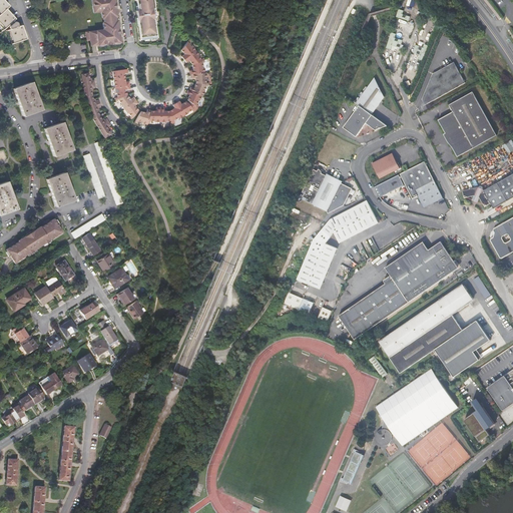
[(10,44),(26,38),(22,25),(18,26),(16,22),(16,21),(15,21),(14,21),(13,20),(15,18),(6,8),(9,5),(3,0),(0,0),(0,27),(2,30),(1,31),(2,32),(4,31),(5,30),(10,44)]
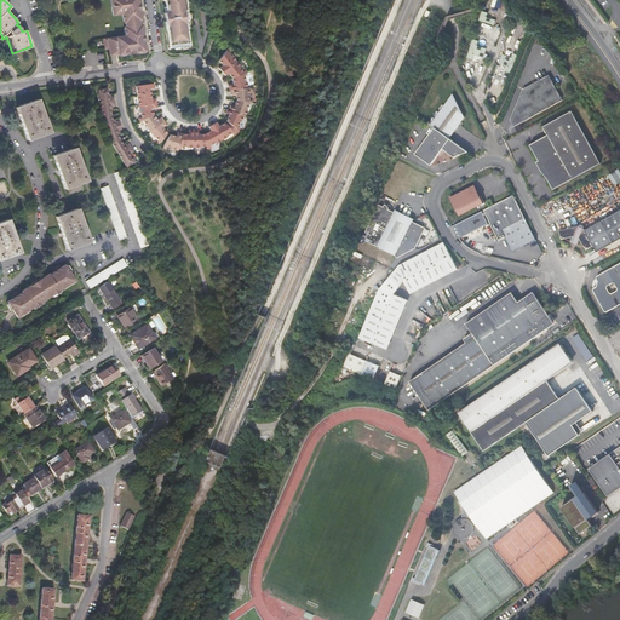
[(116,55),(118,57),(144,53),(141,27),(138,26),(138,21),(141,18),(137,0),(110,0),(113,15),(121,15),(122,21),(126,22),(126,28),(125,28),(124,29),(124,36),(103,39),(103,40),(103,46),(107,45),(108,49),(108,55),(116,55)]
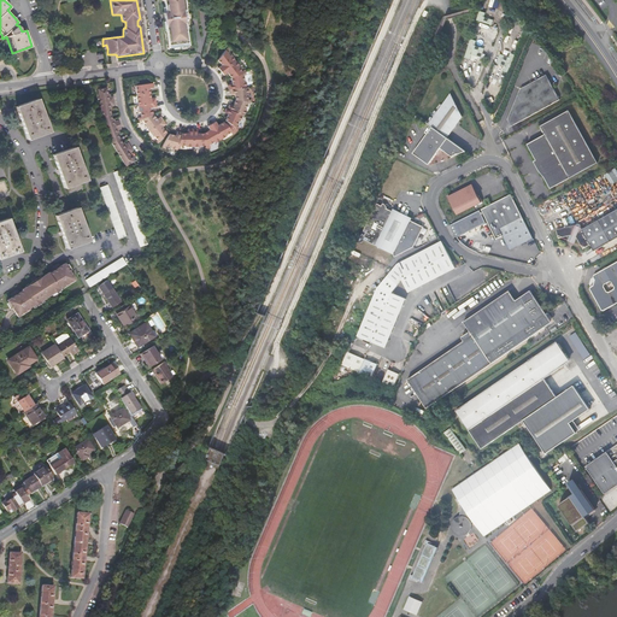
[(165,17),(163,17),(164,19),(165,19),(165,22),(164,22),(165,34),(166,48),(187,46),(184,19),(186,19),(183,0),(163,0),(165,13),(165,17)]
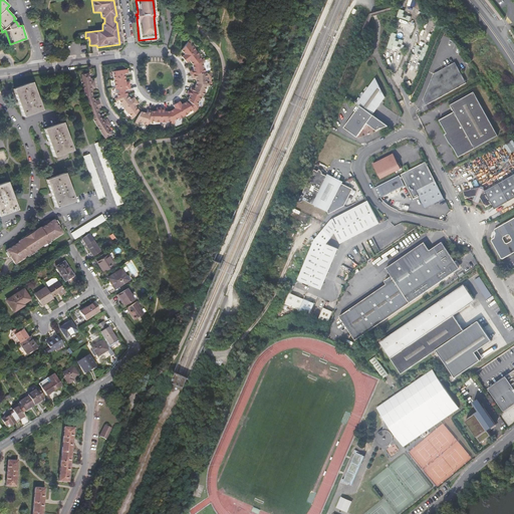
[(404,10),(400,9),(398,17),(406,20),(407,15),(403,14),(404,10)]
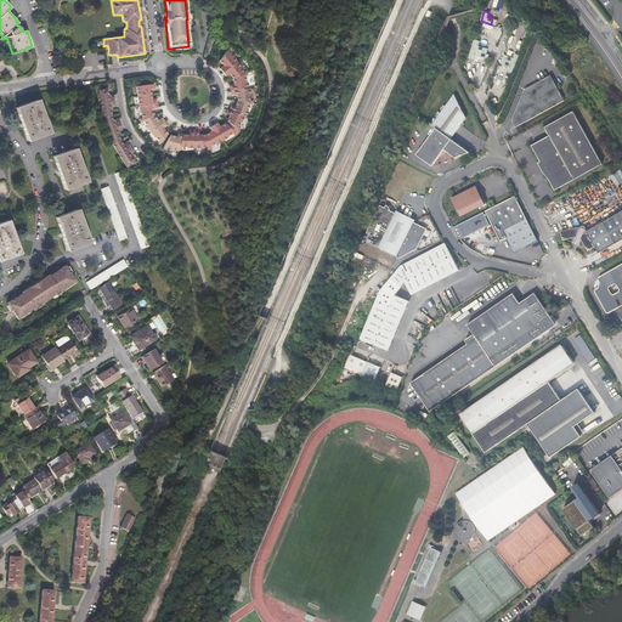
[(480,41),(474,39),(469,58),(474,60),(475,55),(481,57),(482,52),(484,47),(479,46),(480,41)]
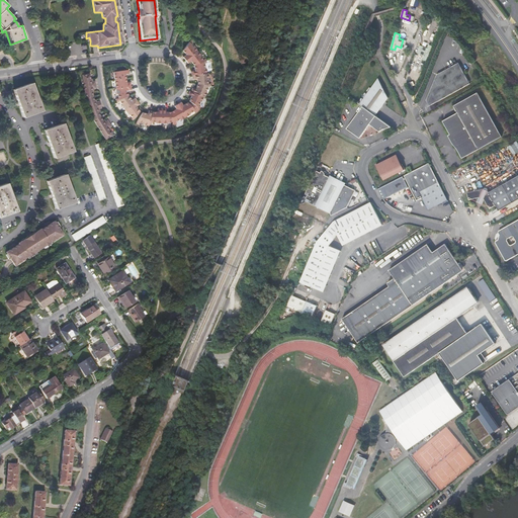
[(185,58),(187,61),(199,52),(196,47),(195,48),(192,44),(192,42),(186,53),(188,56),(185,58)]
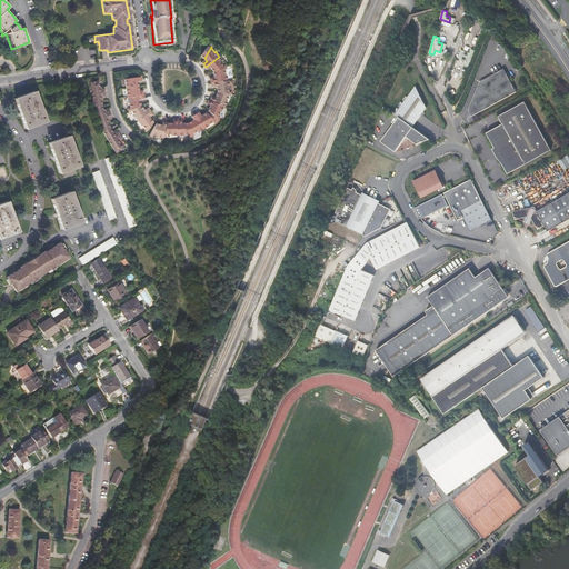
[(463,66),(469,68),(476,51),(470,49),(469,53),(465,51),(465,52),(462,56),(461,60),(466,61),(463,66)]
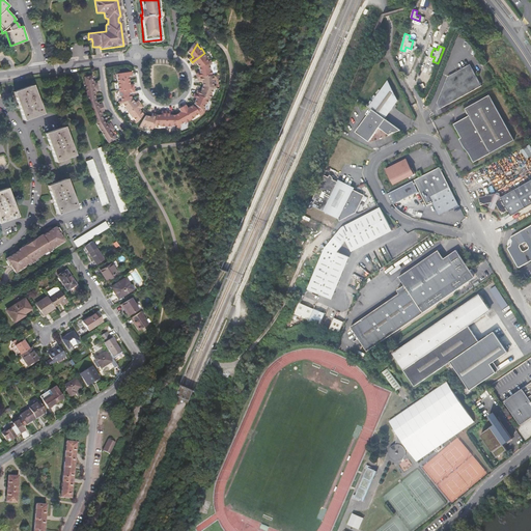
[(204,53),(192,62),(194,65),(197,63),(201,68),(212,64),(211,62),(207,59),(208,58),(204,53)]
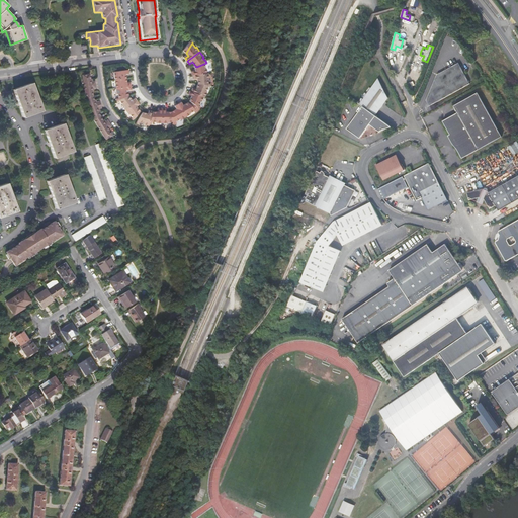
[(206,63),(196,67),(196,72),(193,72),(193,76),(208,75),(208,69),(206,69),(206,64),(206,63)]
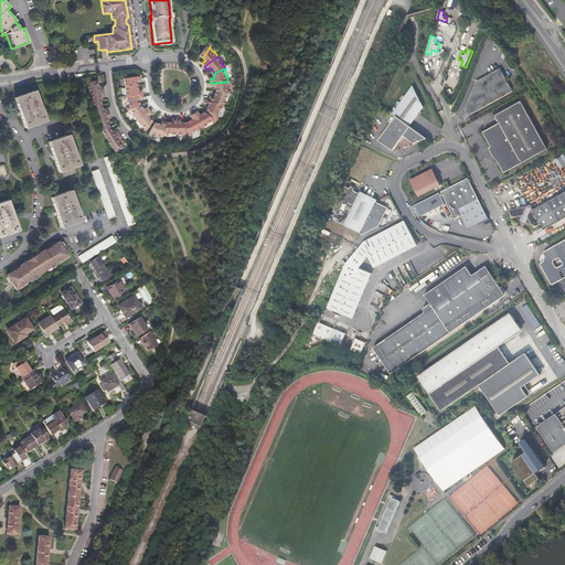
[(466,107),(470,115),(512,92),(500,68),(476,82),(467,103),(466,107)]
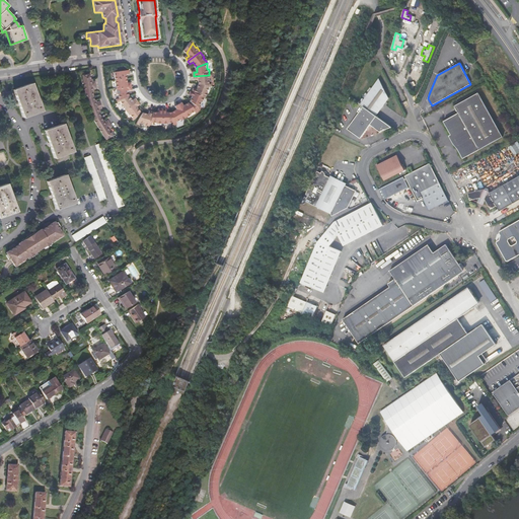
[(117,79),(129,78),(128,73),(132,73),(131,69),(116,71),(117,79)]
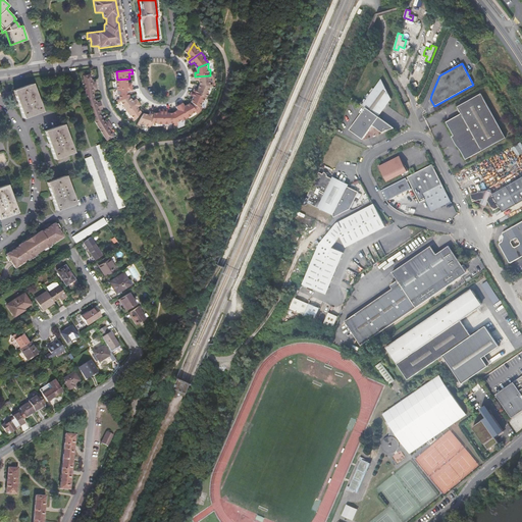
[(86,92),(87,98),(94,119),(107,139),(112,135),(110,131),(109,129),(111,128),(113,126),(109,120),(106,121),(105,122),(104,121),(101,117),(100,112),(99,110),(100,109),(101,109),(102,109),(103,108),(101,102),(98,102),(96,103),(96,101),(94,97),(93,90),(93,89),(94,88),(97,88),(96,81),(93,81),(91,81),(91,79),(90,73),(83,74),(86,92)]
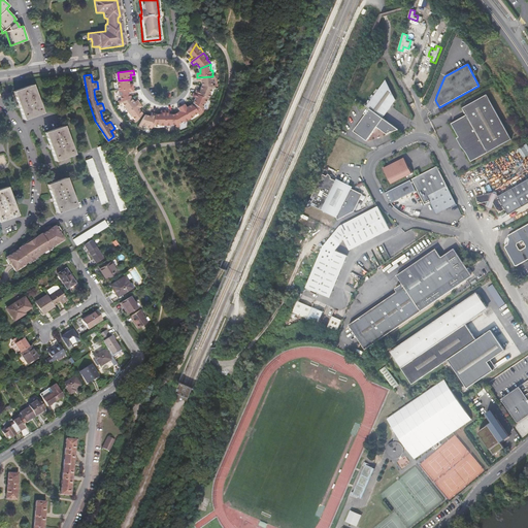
[(212,76),(197,77),(197,81),(201,81),(202,87),(212,88),(212,87),(212,81),(213,81),(212,76)]
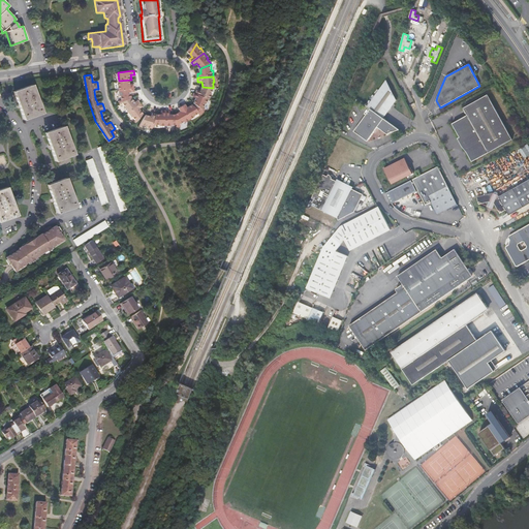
[(120,89),(135,87),(135,83),(131,84),(131,80),(119,81),(120,89)]
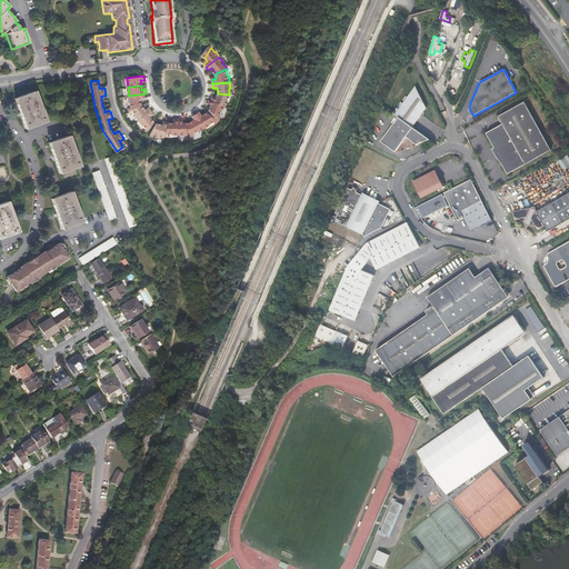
[(396,116),(396,117),(399,119),(412,129),(427,109),(416,88),(403,106),(396,116)]
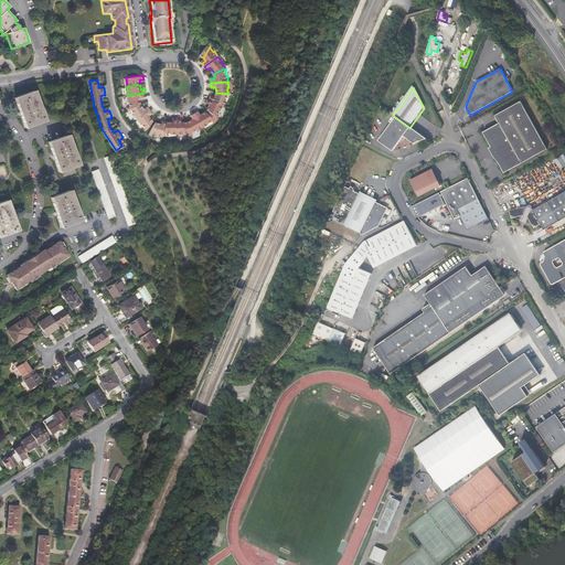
[(27,128),(46,120),(36,91),(16,98),(27,128)]
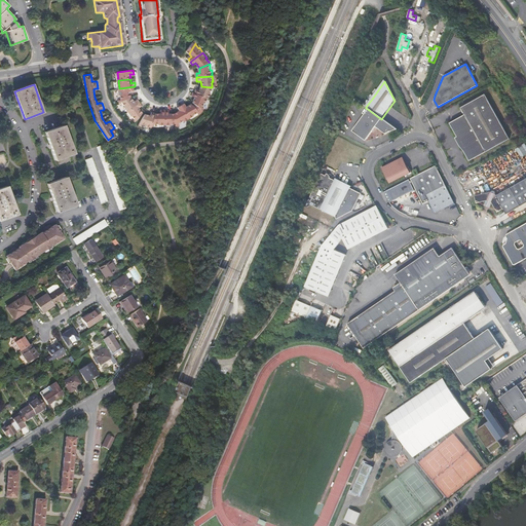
[(122,101),(133,97),(132,91),(136,91),(135,86),(119,88),(120,95),(121,95),(121,100),(122,101)]
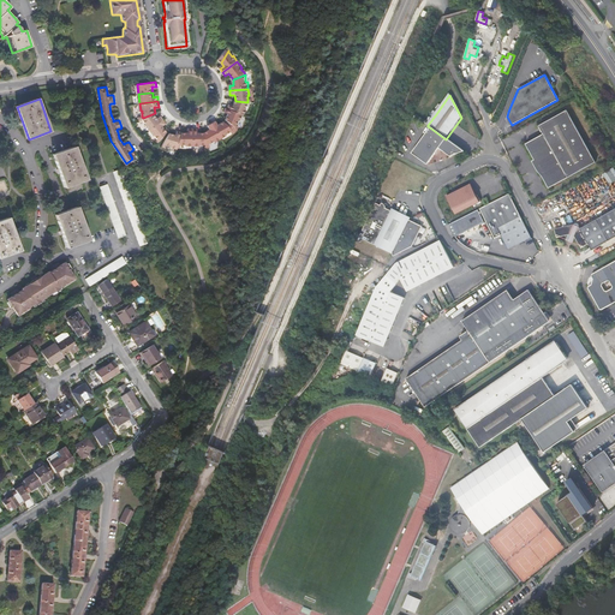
[(248,102),(236,101),(233,106),(228,105),(227,108),(243,117),(246,109),(245,108),(248,103),(248,102)]
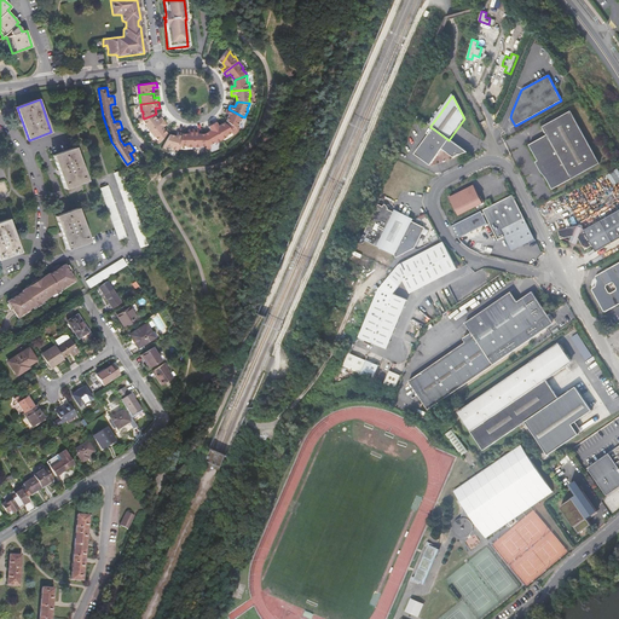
[(244,117),(229,109),(226,114),(230,116),(227,122),(237,129),(238,127),(241,122),(242,123),(244,117)]
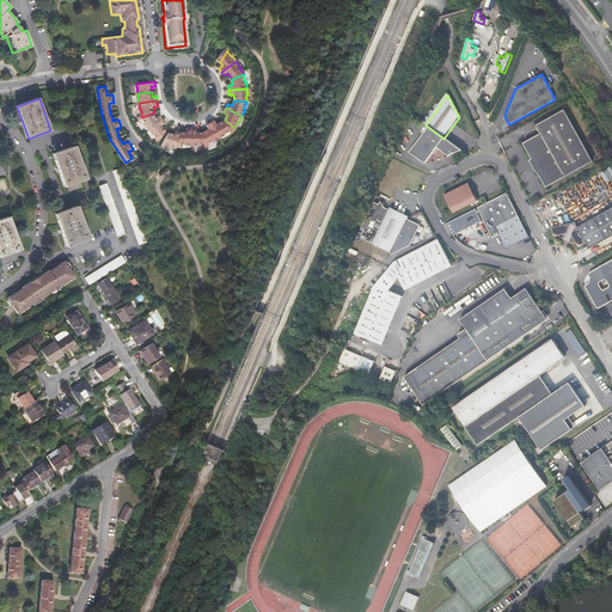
[(434,114),(430,111),(422,122),(426,124),(434,114)]
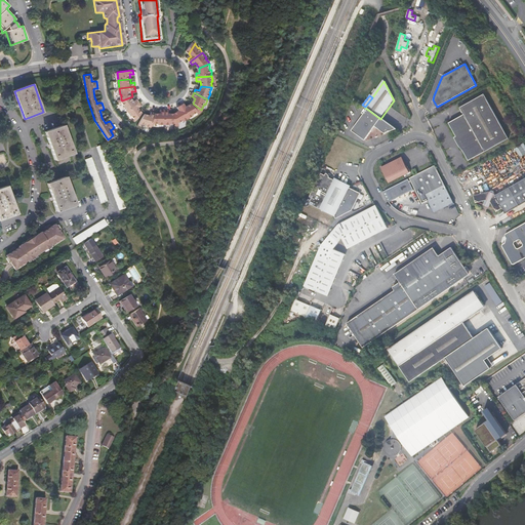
[(128,112),(140,103),(138,99),(135,102),(132,96),(122,101),(122,102),(125,106),(125,107),(128,112)]
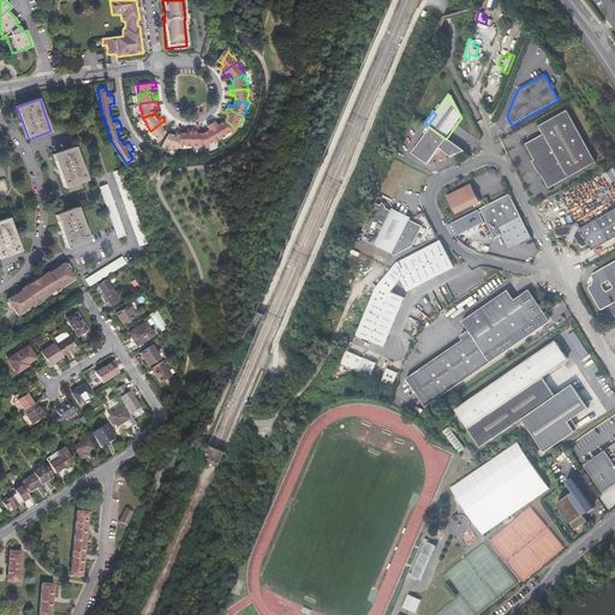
[(538,173),(548,189),(595,162),(567,113),(539,129),(543,136),(525,145),(537,165),(541,172),(538,173)]
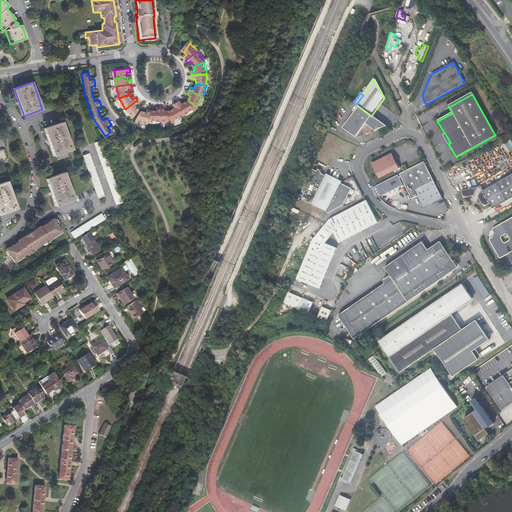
[(133,118),(140,109),(137,105),(140,103),(137,100),(125,109),(128,113),(129,112),(132,116),(133,118)]
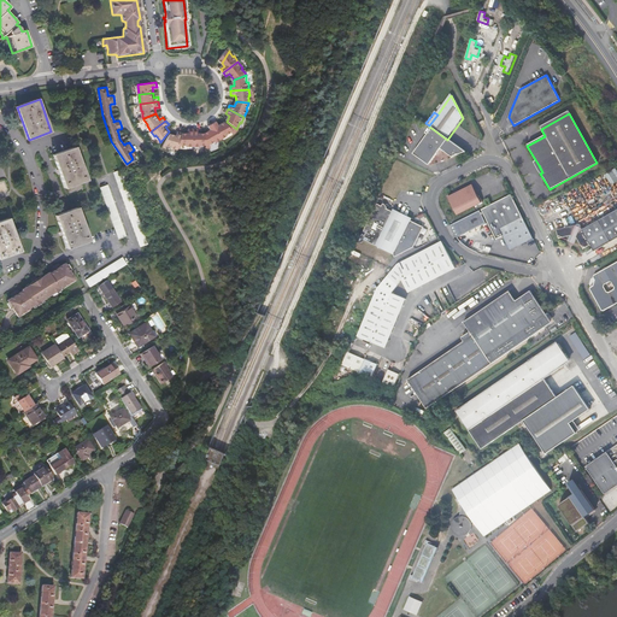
[(218,133),(222,140),(228,136),(233,133),(234,133),(223,124),(219,125),(217,122),(213,124),(218,133)]
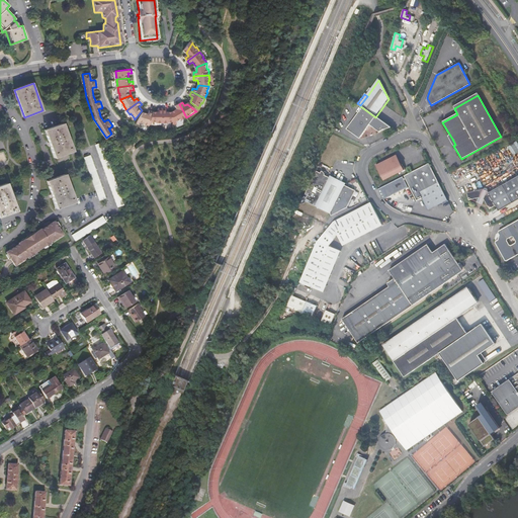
[(181,120),(186,117),(183,111),(179,104),(175,106),(177,109),(172,112),(175,122),(176,121),(180,119),(181,120)]
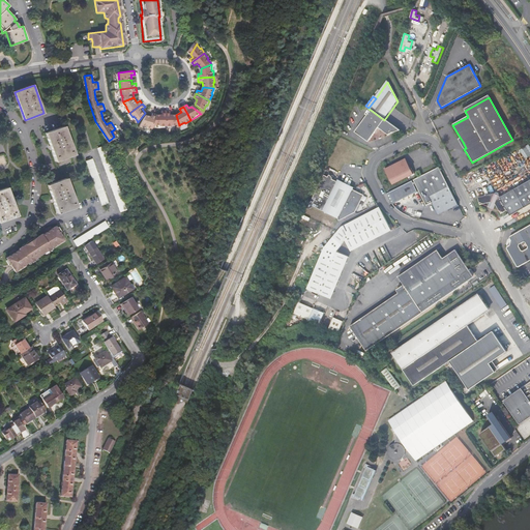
[(159,126),(167,126),(167,111),(163,111),(163,114),(156,114),(153,124),(155,125),(159,125),(159,126)]
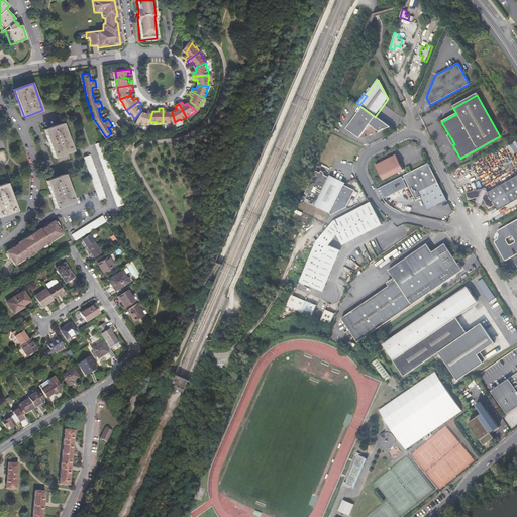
[(175,122),(172,112),(167,111),(167,108),(163,108),(163,123),(168,123),(169,122),(173,122),(175,122)]
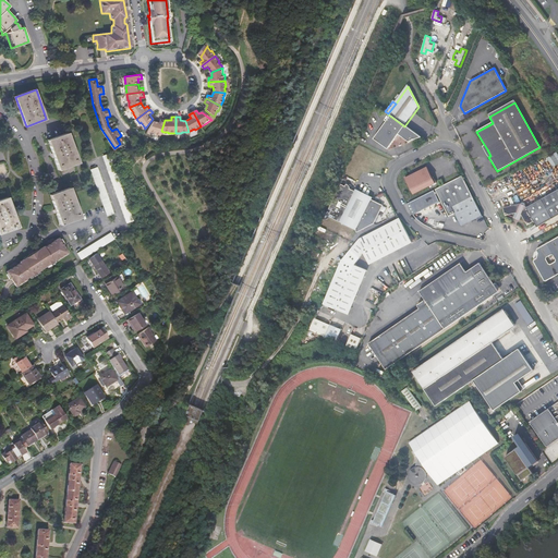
[(411,142),(421,138),(404,126),(391,117),(374,141),(388,150),(399,135),(410,143),(411,142)]
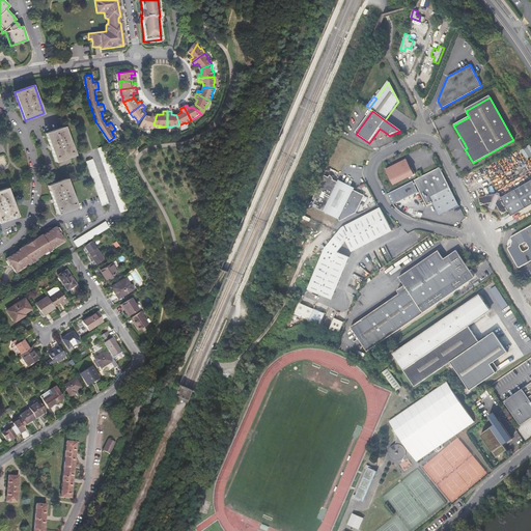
[(154,124),(157,114),(157,113),(154,112),(151,115),(148,114),(141,122),(143,123),(147,124),(146,126),(152,128),(154,124)]
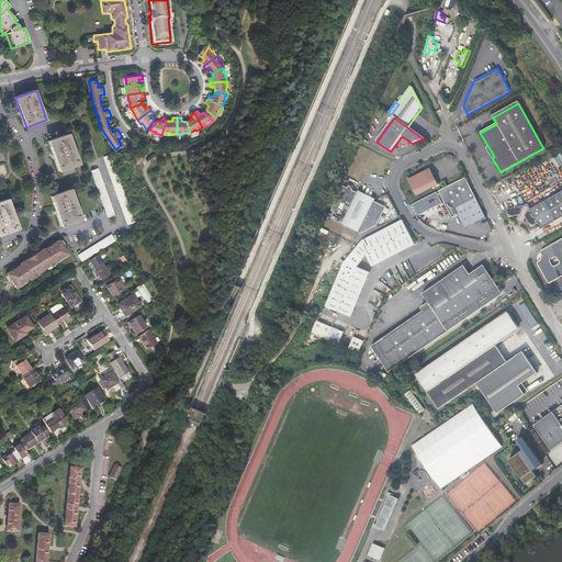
[(59,171),(80,164),(69,134),(48,142),(59,171)]
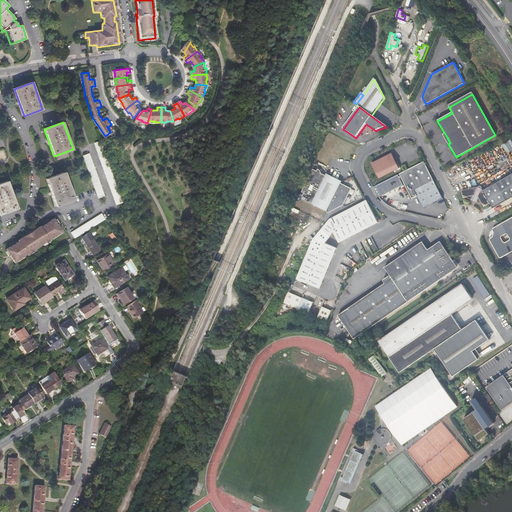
[(123,201),(101,139),(94,141),(116,203),(123,201)]
